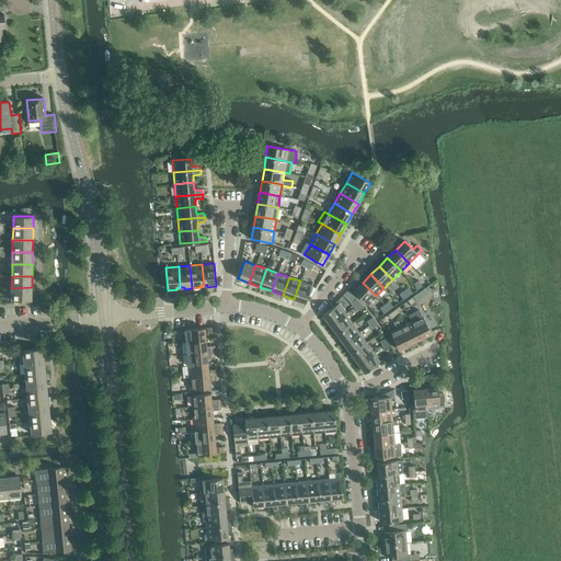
[(311,285),(300,281),(294,299),(305,304),(311,285)]
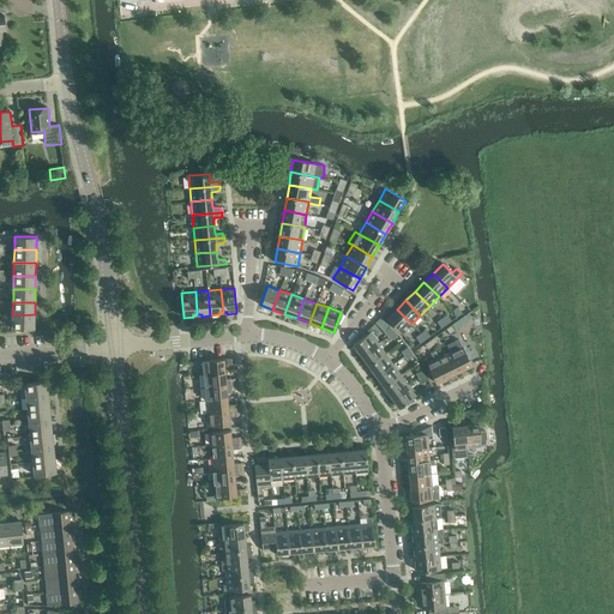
[(462,313),(457,307),(452,311),(457,317),(462,313)]
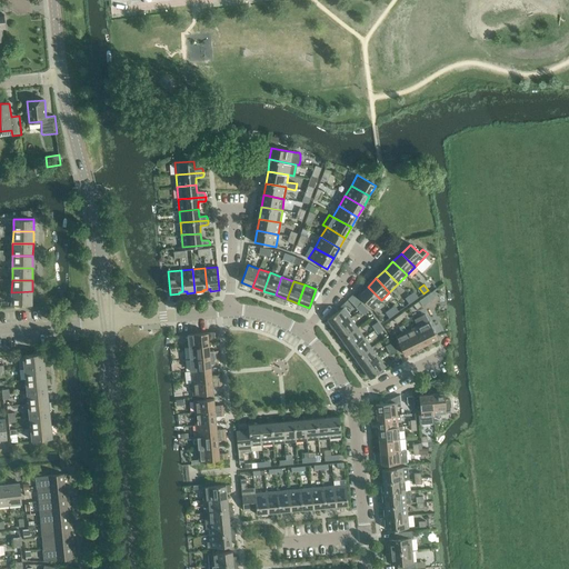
[(368,287),(359,296),(372,309),(381,300),(368,287)]
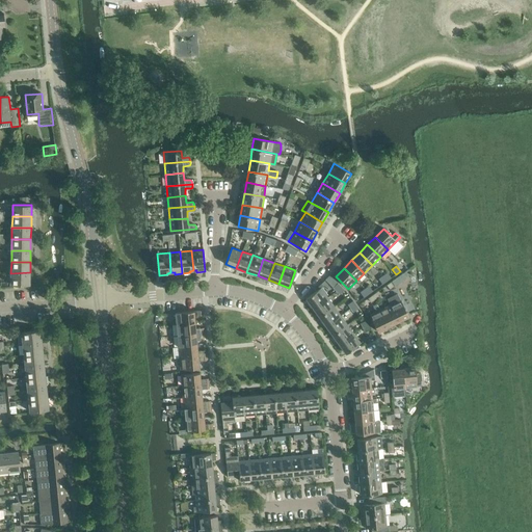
[(29,285),(30,272),(10,273),(10,285),(29,285)]
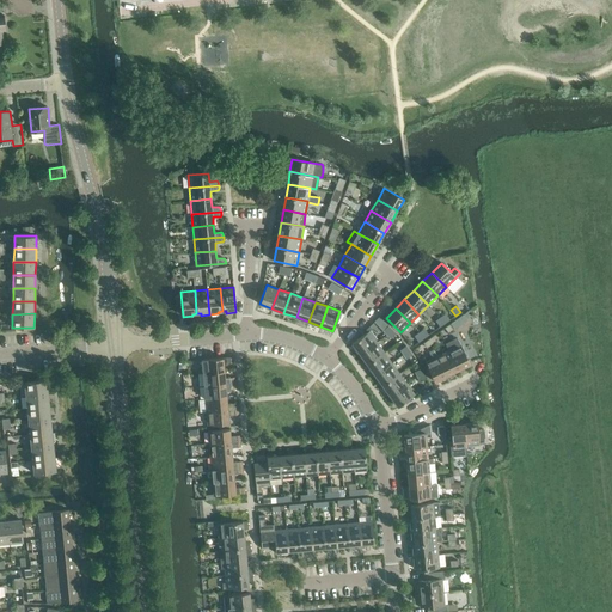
[(463,323),(459,318),(451,324),(454,329),(463,323)]
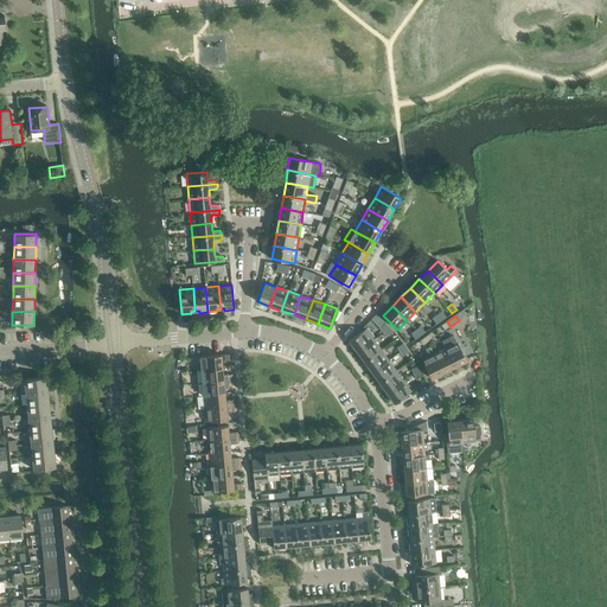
[(350,339),(349,340),(357,351),(374,339),(365,328),(360,332),(350,339)]
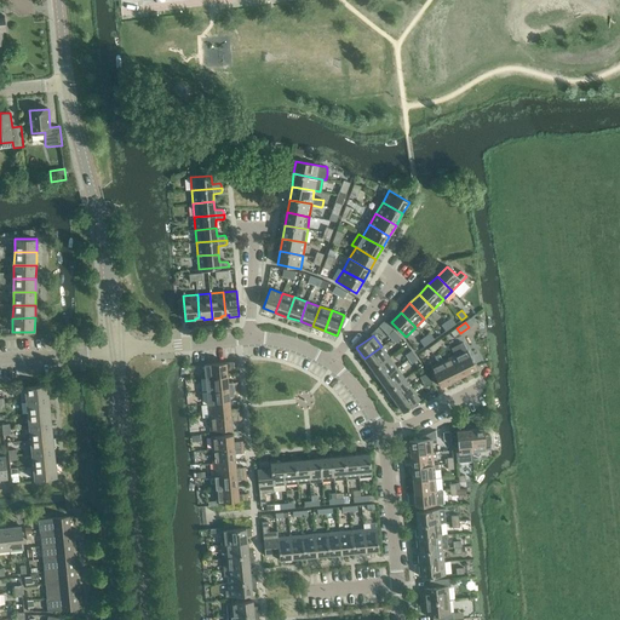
[(429,343),(424,337),(419,340),(424,346),(429,343)]
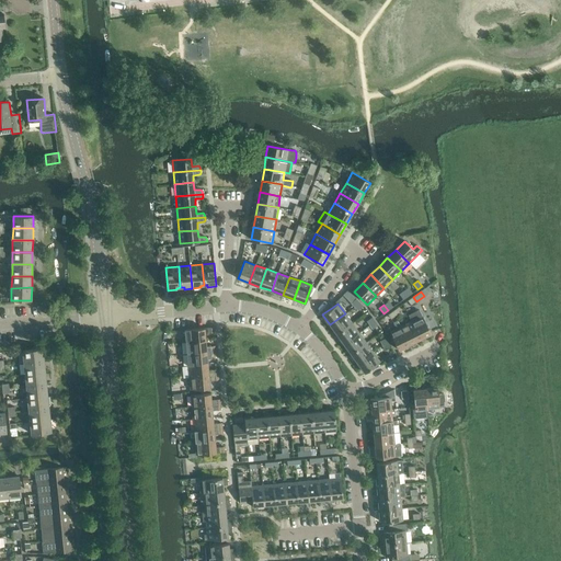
[(408,316),(411,321),(420,339),(431,333),(422,316),(419,310),(408,316)]
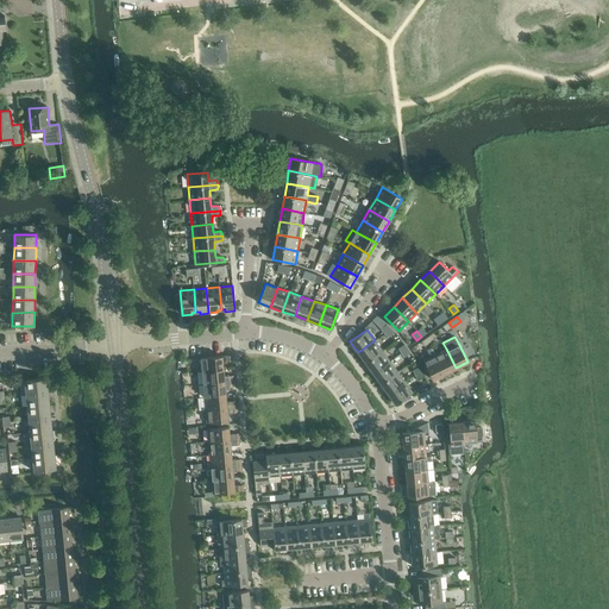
[(375,340),(358,352),(365,363),(382,351),(375,340)]
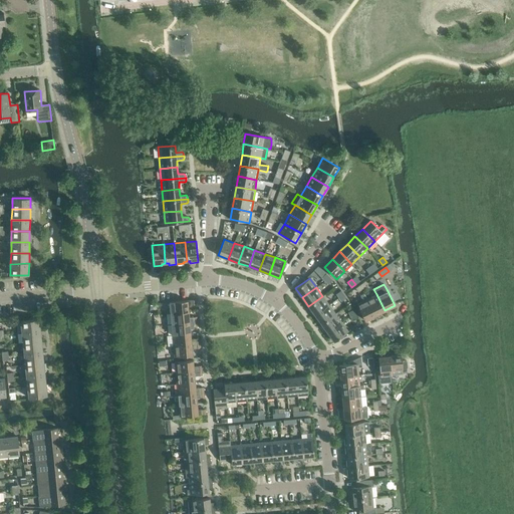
[(364,320),(374,315),(366,299),(364,294),(360,296),(362,301),(356,304),(357,306),(363,317),(364,320)]
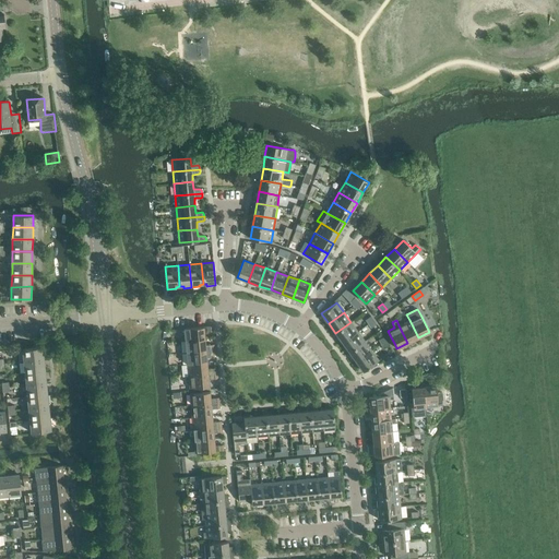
[(409,320),(399,325),(407,343),(418,337),(409,320)]
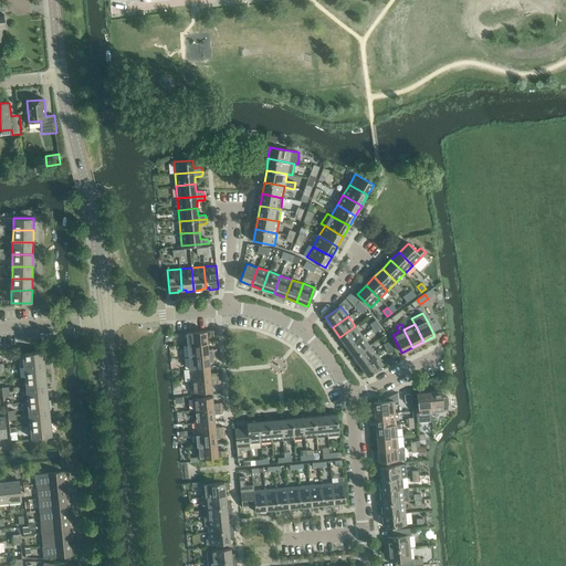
[(355,326),(339,337),(346,347),(363,335),(355,326)]
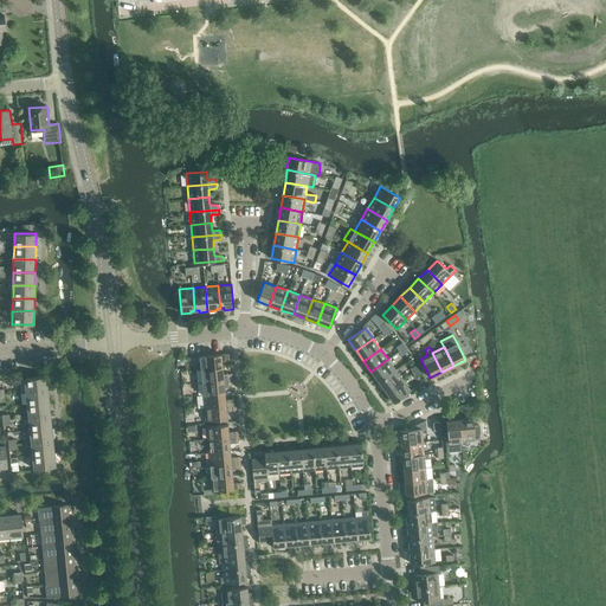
[(199,356),(200,369),(221,367),(220,354),(199,356)]
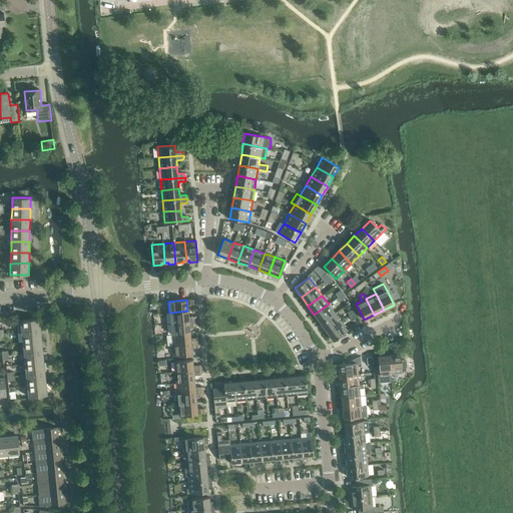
[(329,304),(314,315),(321,323),(335,313),(329,304)]
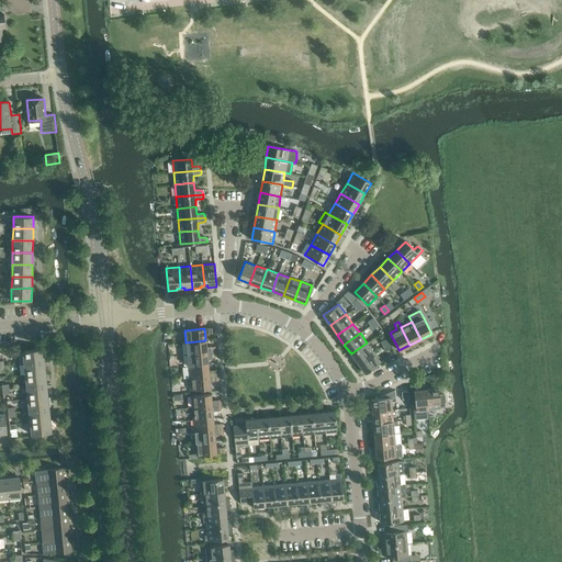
[(210,347),(206,347),(205,340),(186,343),(187,355),(215,351),(215,347),(210,347)]
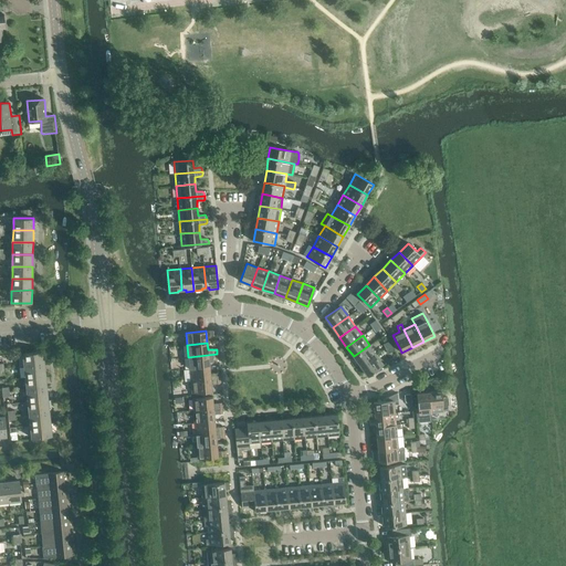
[(369,345),(354,356),(360,366),(376,355),(369,345)]
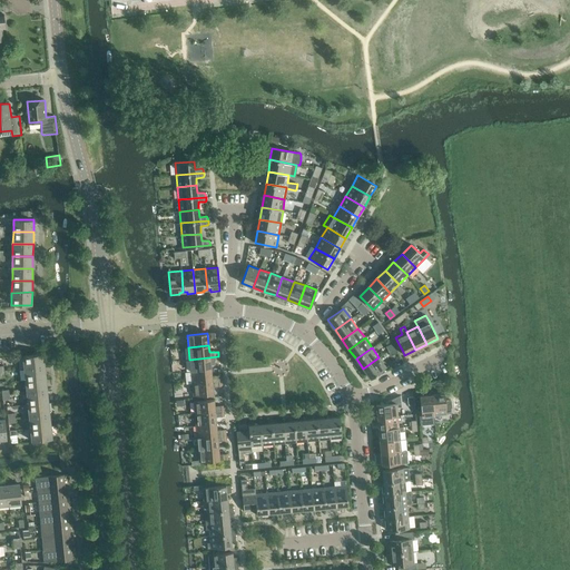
[(25,369),(45,366),(43,354),(23,356),(25,369)]
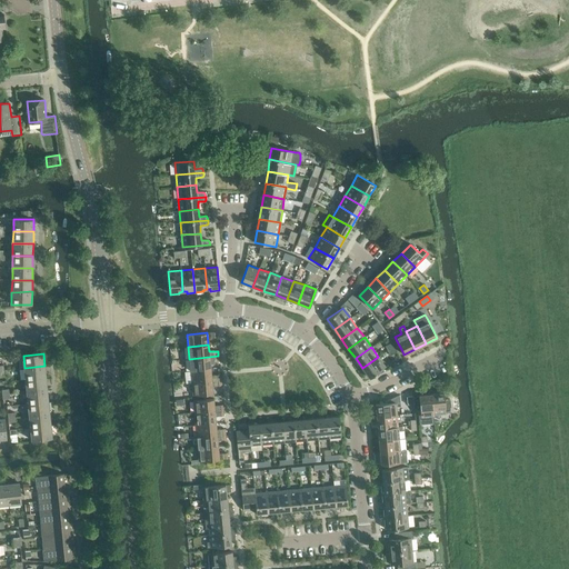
[(189,359),(190,371),(210,369),(210,362),(213,362),(219,361),(218,356),(189,359)]
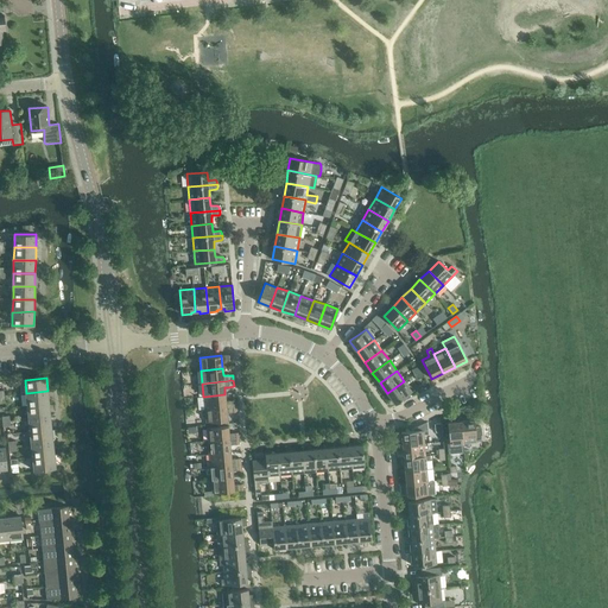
[(404,381),(387,393),(396,404),(412,392),(404,381)]
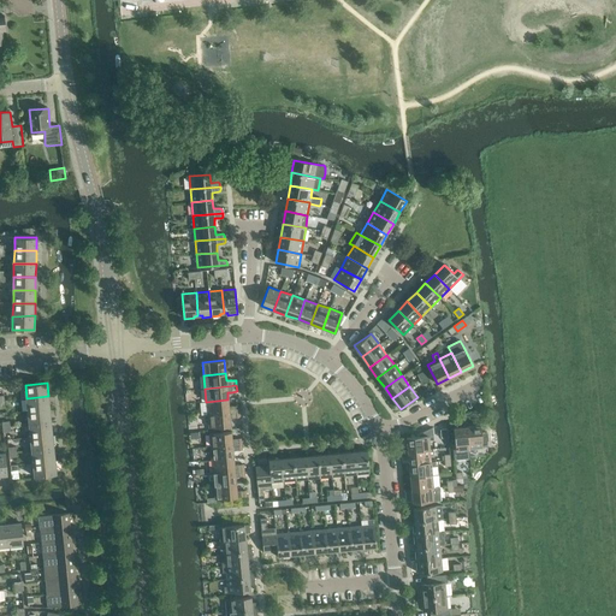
[(28,412),(49,409),(48,396),(27,398),(28,412)]
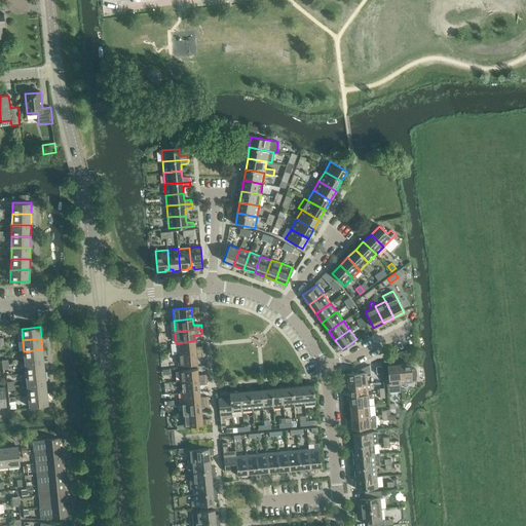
[(177,353),(203,351),(203,346),(195,347),(194,341),(176,343),(177,353)]
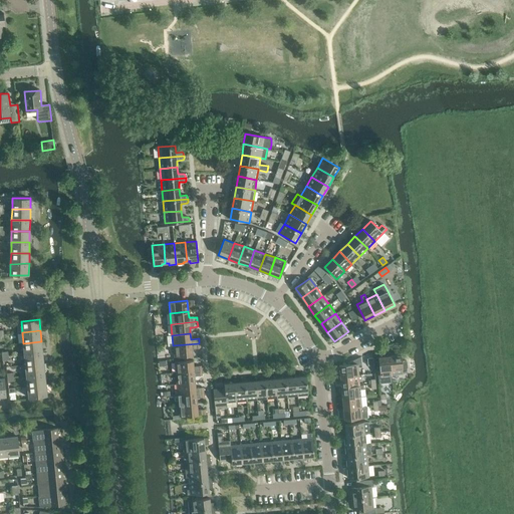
[(24,354),(42,352),(41,341),(23,343),(24,354)]
